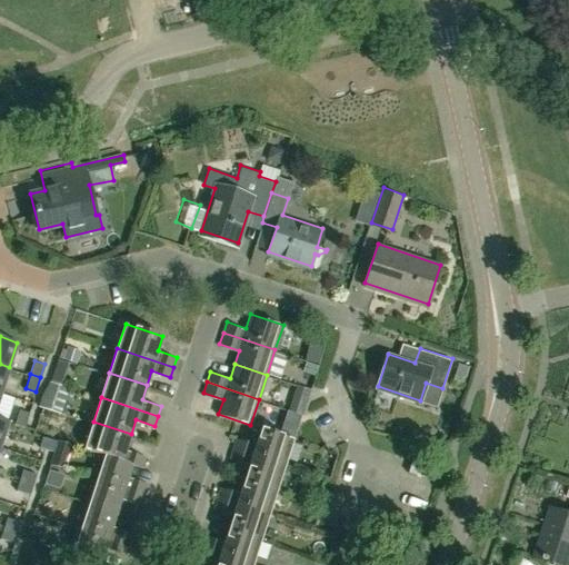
[(19,408),(15,422),(25,425),(29,412),(19,408)]
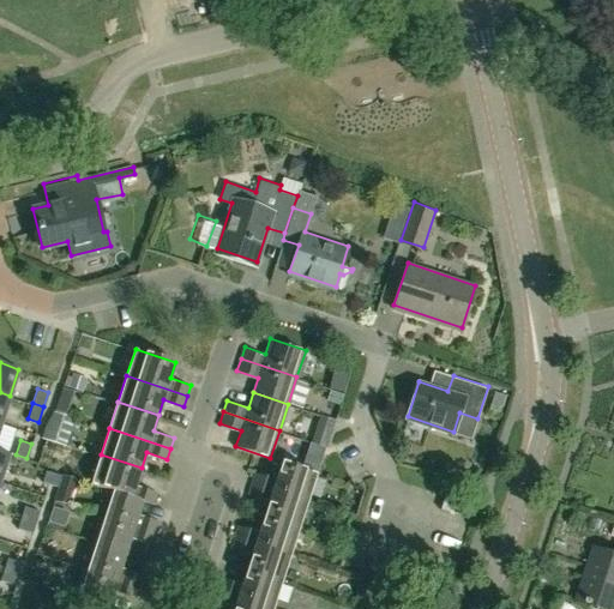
[(137,483),(142,468),(101,454),(91,482),(109,487),(144,499),(154,502),(157,490),(137,483)]
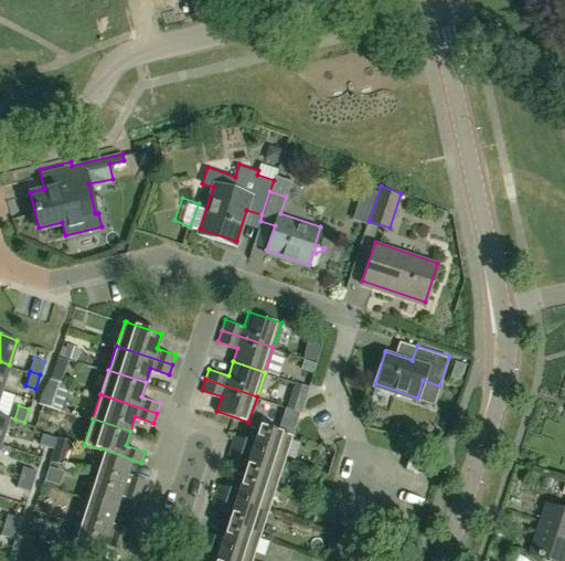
[(236,434),(233,444),(283,459),(291,435),(260,425),(255,441),(236,434)]
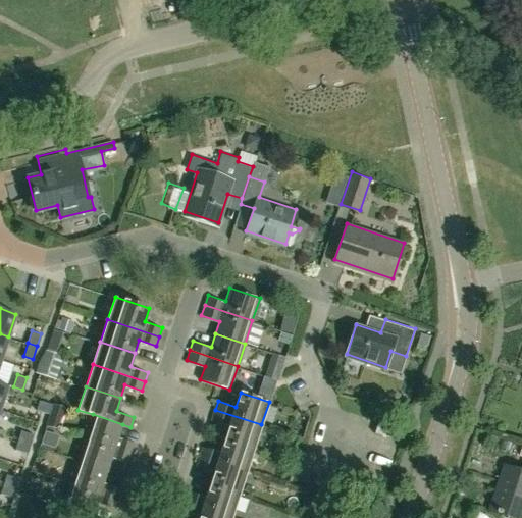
[(39,399),(36,408),(49,412),(52,403),(39,399)]
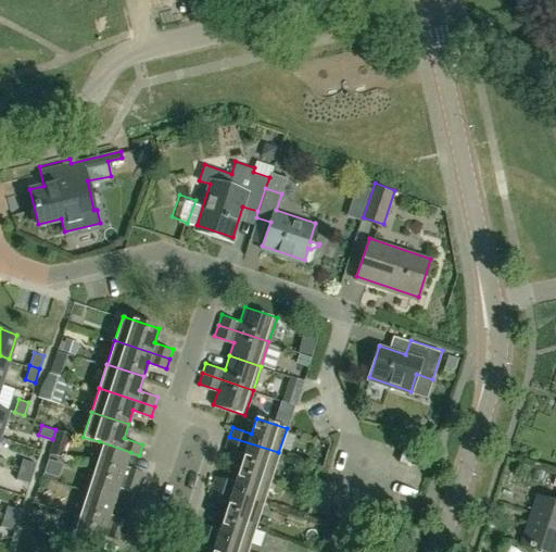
[(270,476),(278,452),(229,437),(226,447),(244,452),(240,466),(270,476)]
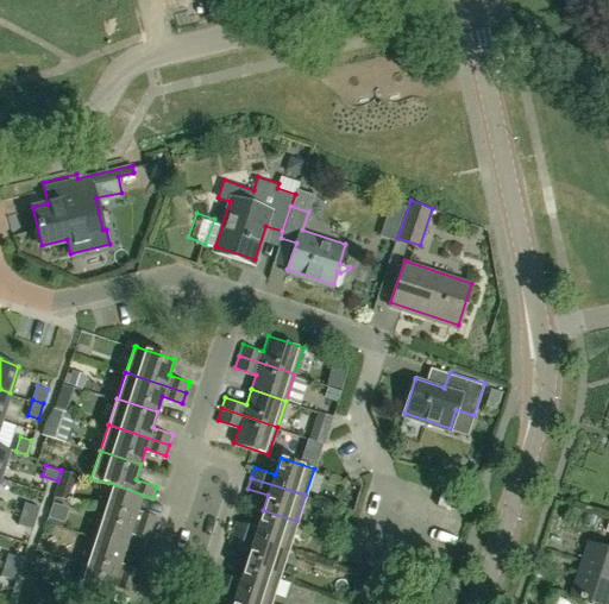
[(138,509),(143,495),(108,483),(100,509),(156,527),(159,516),(138,509)]
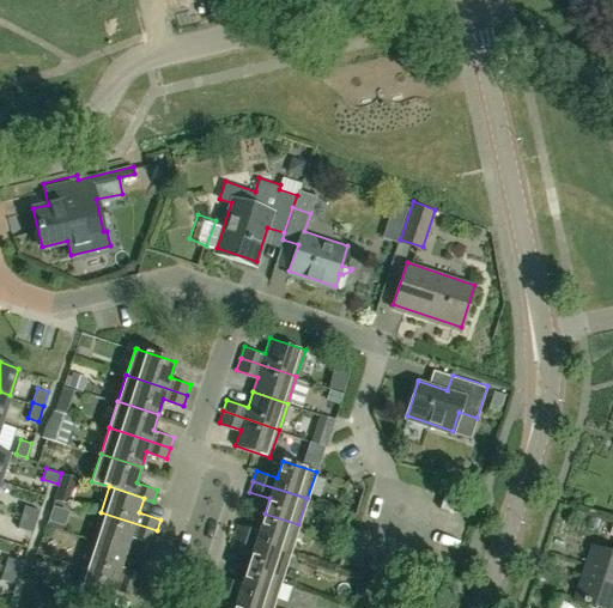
[(24,504),(20,515),(36,520),(40,509),(24,504)]
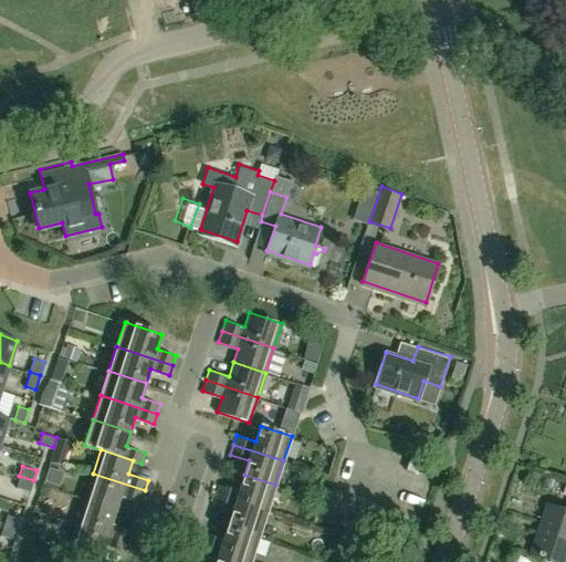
[(140,501),(145,490),(93,474),(85,498),(117,508),(122,495),(140,501)]
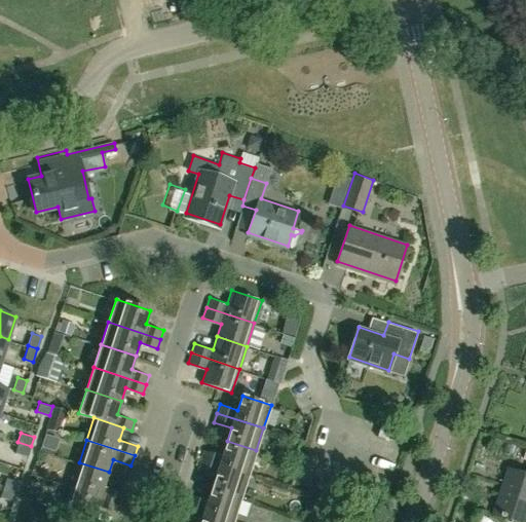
[(249,473),(256,450),(227,441),(223,454),(205,449),(202,458),(261,477),(262,476),(249,473)]
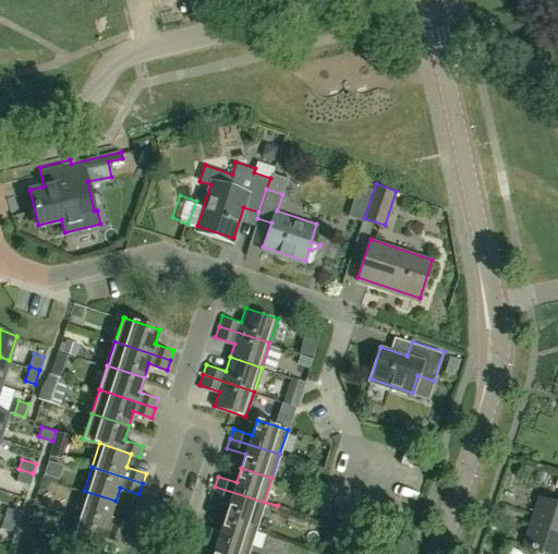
[(19,469),(15,479),(29,483),(33,473),(19,469)]
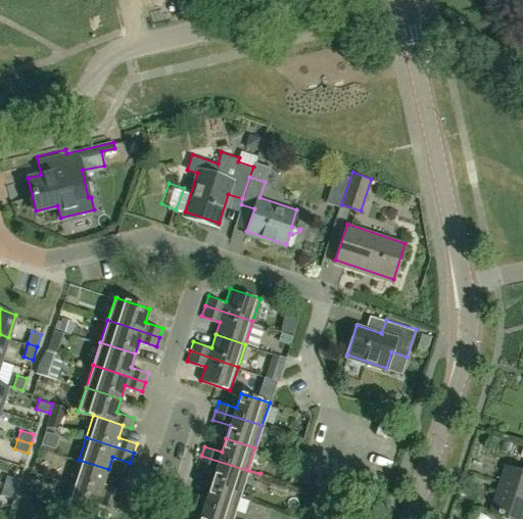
[(522,518),(522,449),(521,454),(522,454),(522,470),(508,466),(493,510),(519,518),(522,518)]
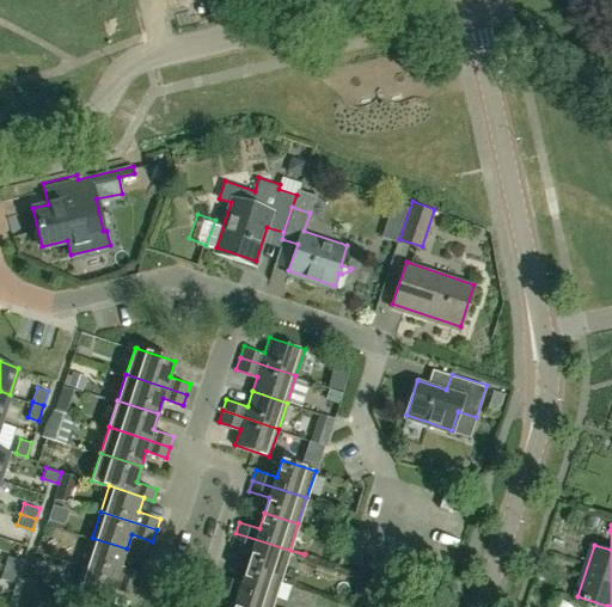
[(304,555),(236,533),(228,553),(244,559),(248,549),(252,550),(248,566),(281,577),(287,560),(301,565),(304,555)]
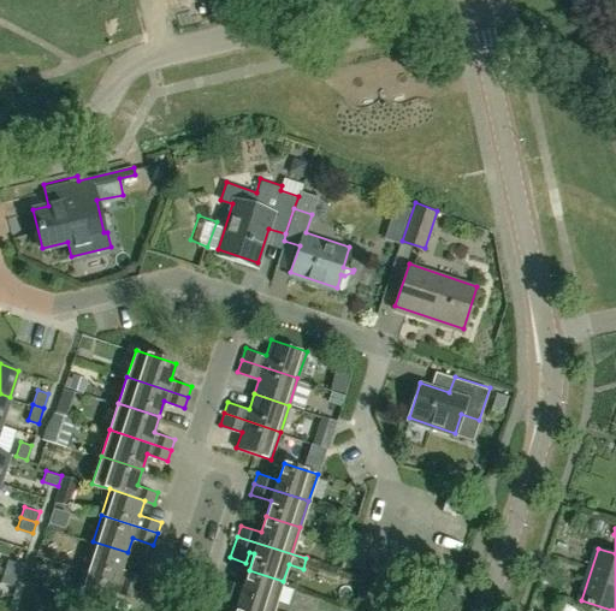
[(123,568),(128,552),(93,541),(83,568),(140,586),(143,574),(123,568)]
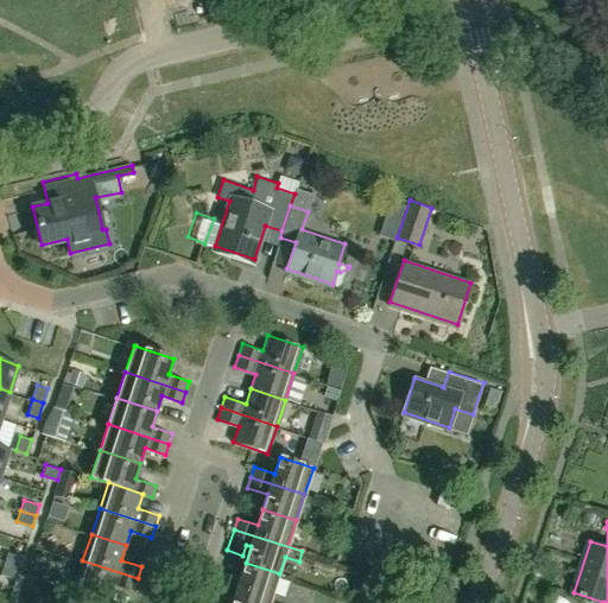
[(7,551),(4,562),(18,566),(21,556),(7,551)]
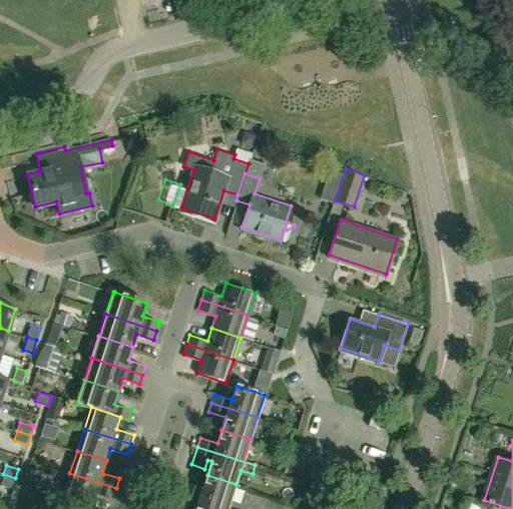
[(113,498),(116,488),(69,473),(62,495),(91,505),(95,492),(113,498)]
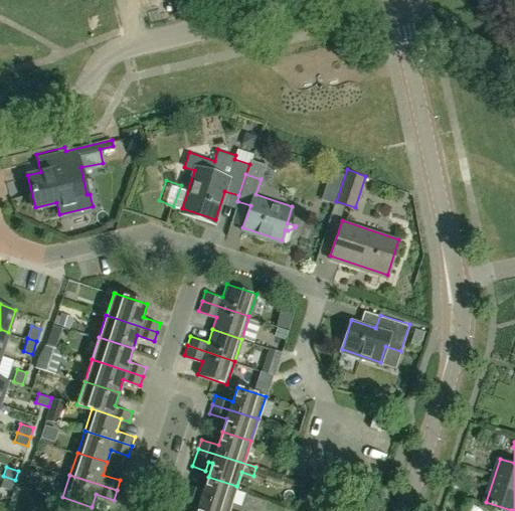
[(3,476),(0,485),(12,489),(15,480),(3,476)]
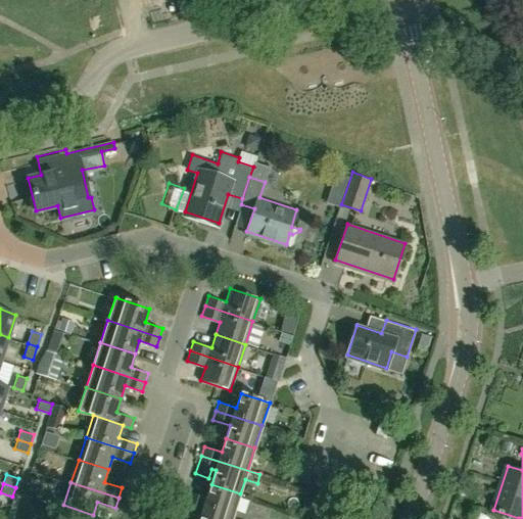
[(233,516),(240,493),(211,484),(207,498),(189,491),(186,501),(233,516)]
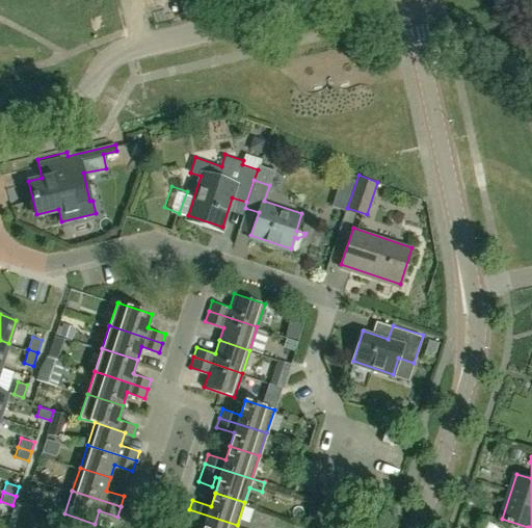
[(235,527),(237,525),(189,509),(186,519),(205,525),(203,527),(235,527)]
